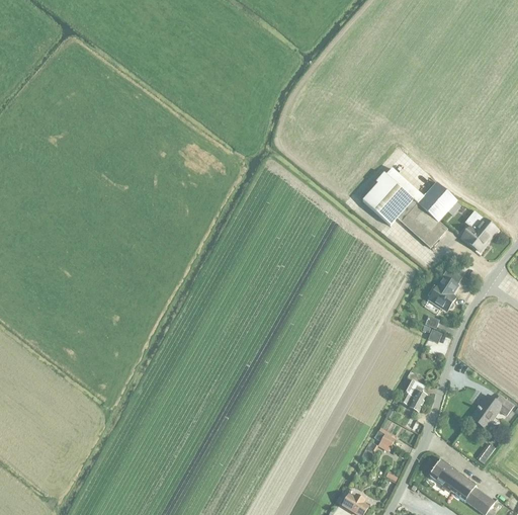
[(436,181),(424,194),(393,167),(386,173),(384,171),(375,180),(377,182),(362,199),(391,225),(398,217),(431,247),(447,228),(439,221),(457,200),(436,181)]
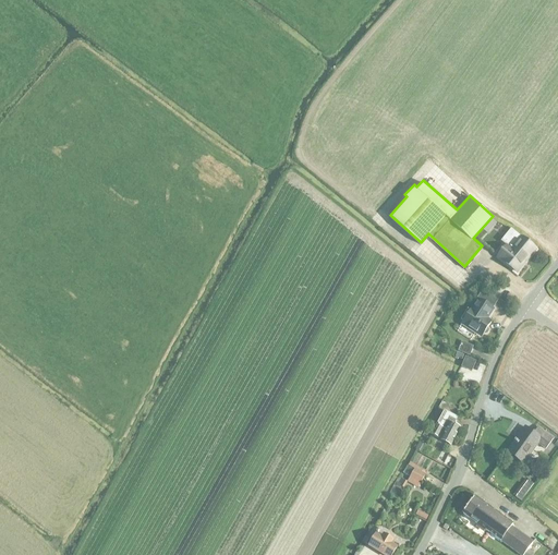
[(535,246),(517,231),(498,254),(517,268),(535,246)]
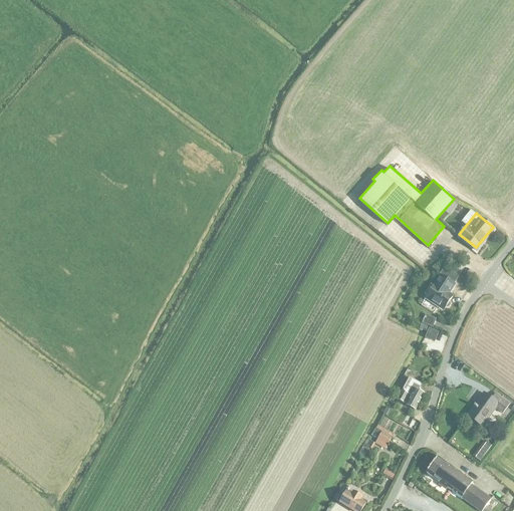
[(449,299),(453,293),(448,290),(454,281),(442,273),(436,283),(434,282),(426,295),(444,307),(445,305),(448,304),(450,301),(449,299)]
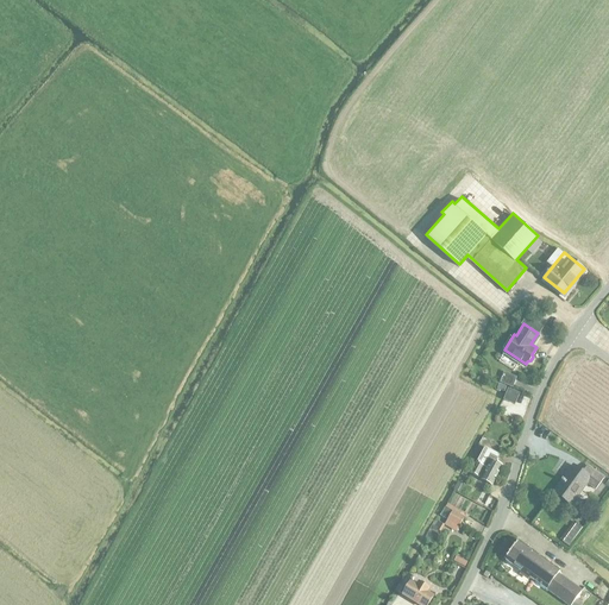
[(500,379),(513,385),(516,375),(503,369),(500,379)]
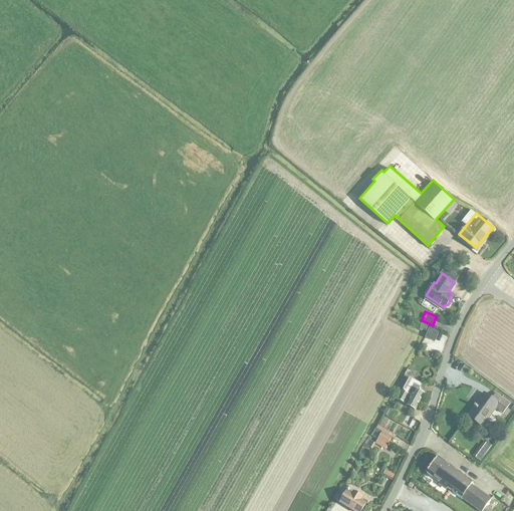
[(429,325),(425,335),(434,338),(438,329),(429,325)]
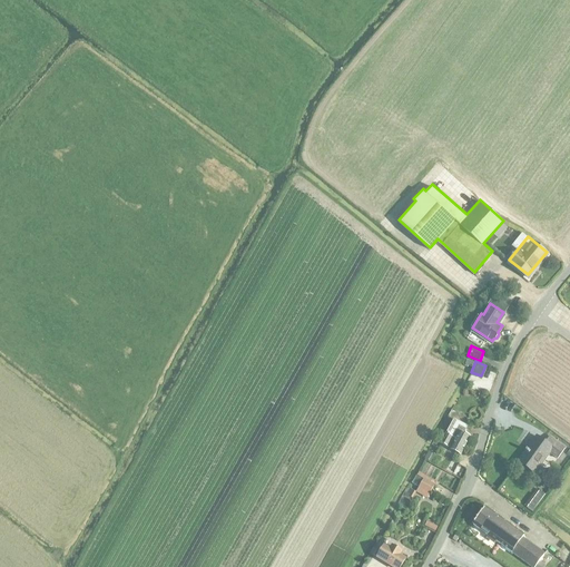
[(448,423),(452,416),(446,413),(442,421),(448,423)]
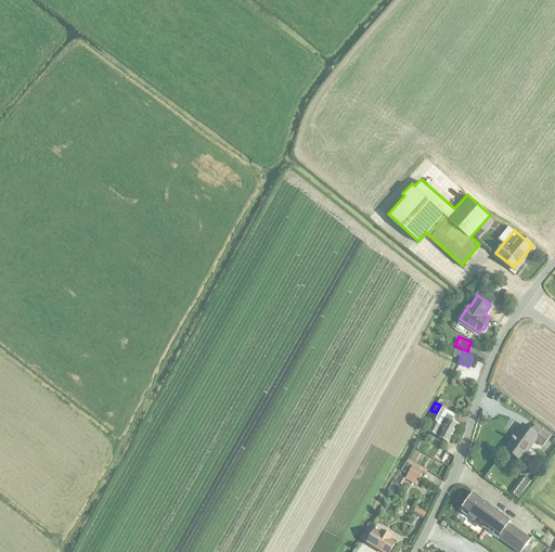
[(454,412),(441,406),(435,418),(436,418),(435,420),(434,419),(428,428),(436,433),(436,432),(439,433),(438,435),(448,440),(457,423),(451,419),(454,412)]
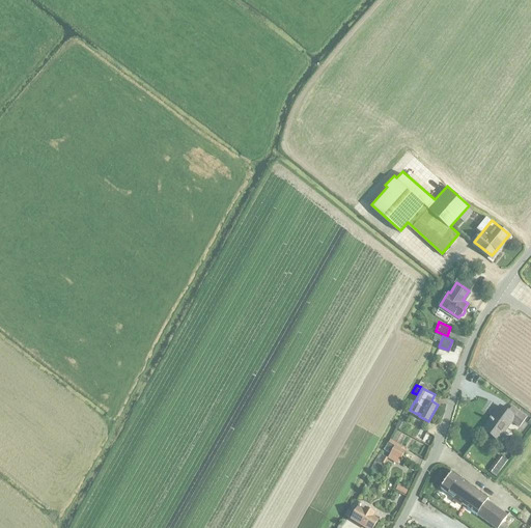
[(482,427),(497,438),(511,418),(519,424),(526,414),(511,404),(507,409),(500,404),(492,416),(491,416),(482,427)]
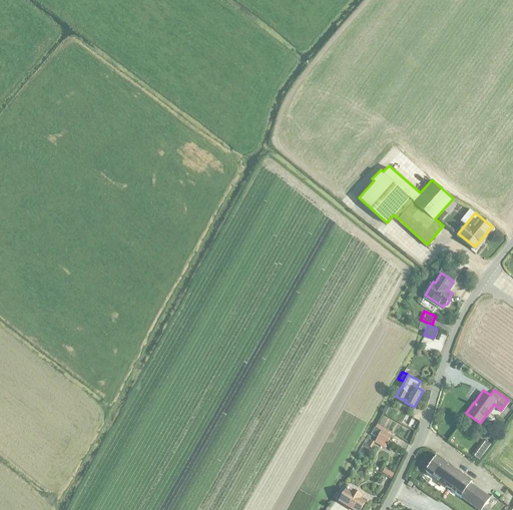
[(371,432),(377,436),(374,440),(384,446),(391,433),(382,428),(381,428),(375,425),(371,432)]
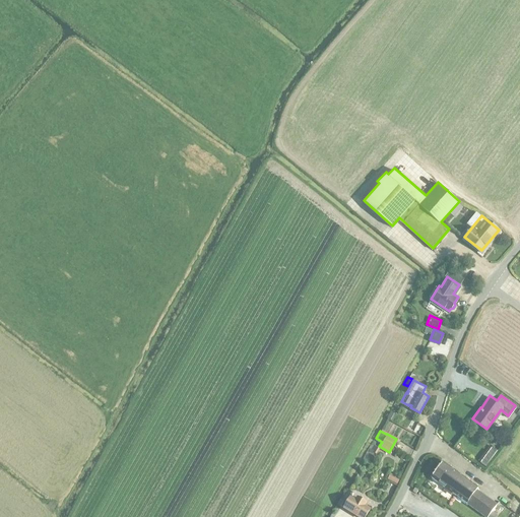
[(485,463),(497,447),(490,442),(478,458),(485,463)]
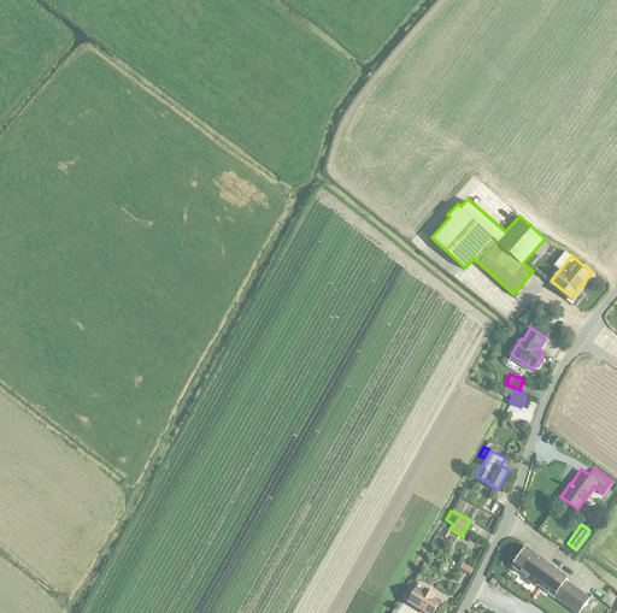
[(554,595),(577,612),(579,612),(586,612),(589,608),(583,603),(589,595),(566,578),(568,576),(526,544),(511,564),(527,576),(526,578),(534,585),(536,583),(553,595),(554,595)]
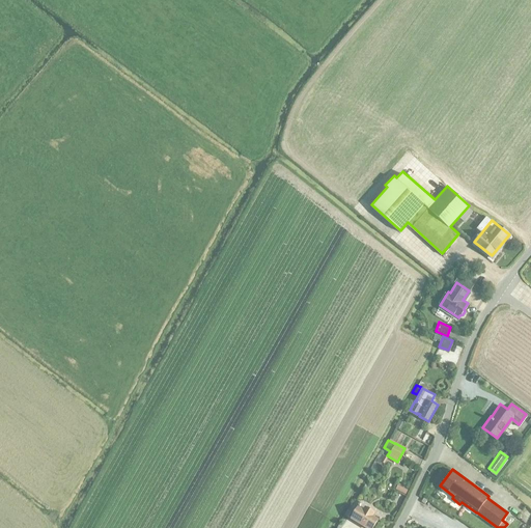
[(344,512),(347,515),(369,527),(370,527),(378,518),(371,515),(373,510),(365,505),(363,509),(357,505),(354,511),(347,507),(344,512)]
